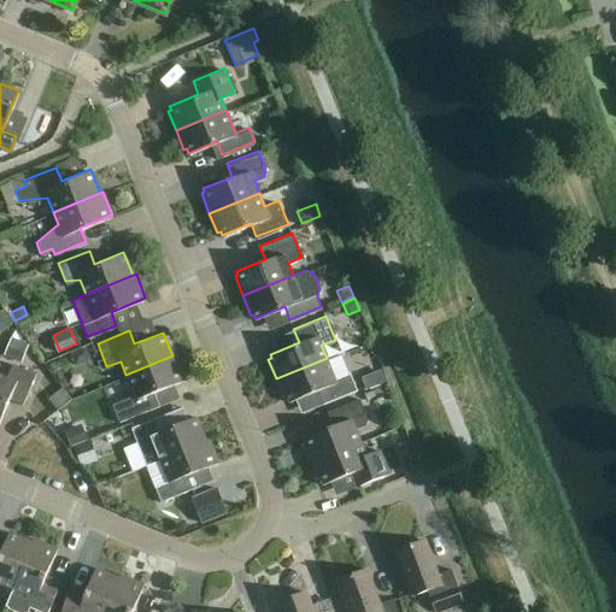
[(19,364),(30,340),(12,333),(3,357),(19,364)]
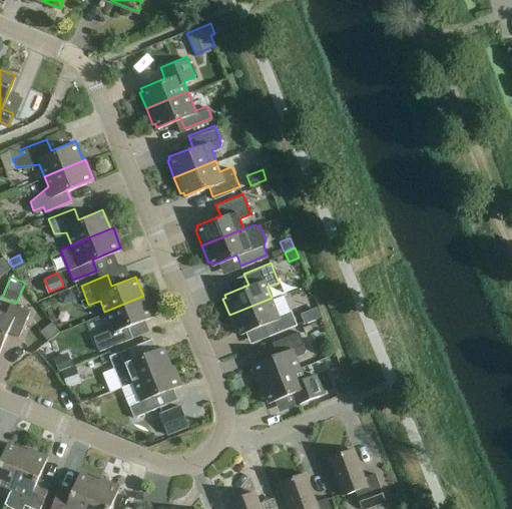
[(143,296),(104,312),(111,328),(94,335),(99,349),(131,336),(127,325),(153,315),(146,295),(143,296)]
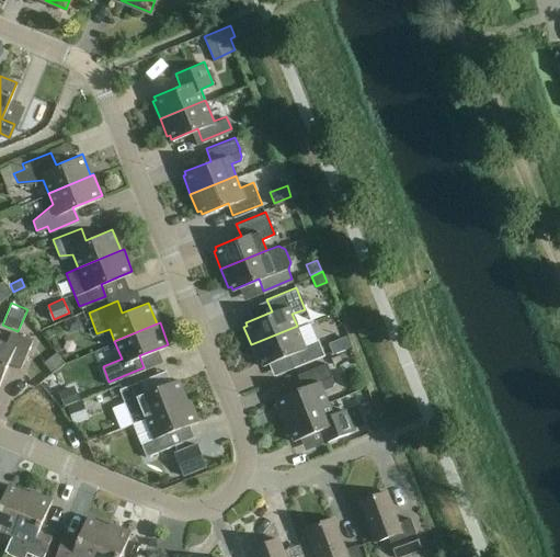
[(297,326),(251,344),(259,362),(261,361),(263,364),(288,354),(294,366),(324,353),(318,337),(304,343),(297,326)]
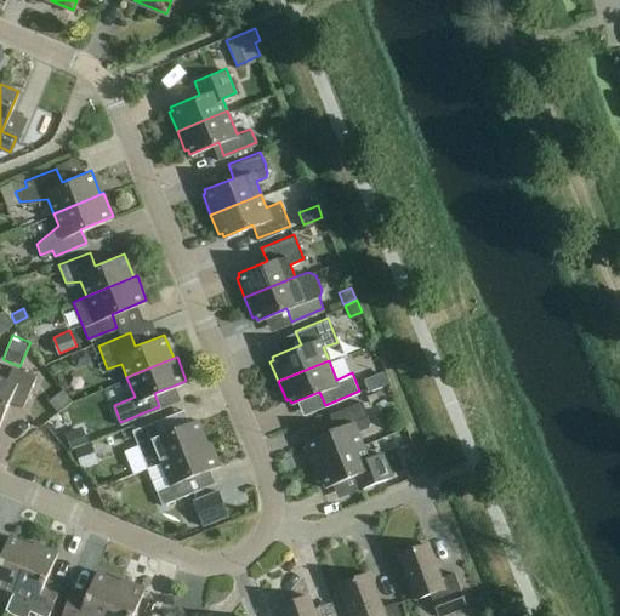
[(0,420),(9,400),(22,405),(35,374),(12,364),(6,377),(0,374),(0,420)]
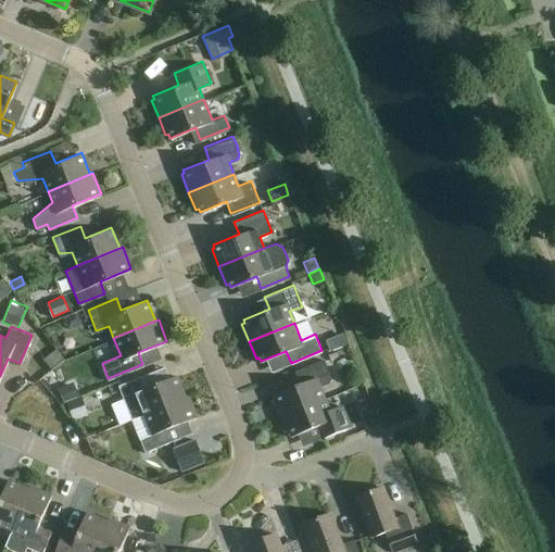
[(341,333),(326,339),(330,350),(345,343),(341,333)]
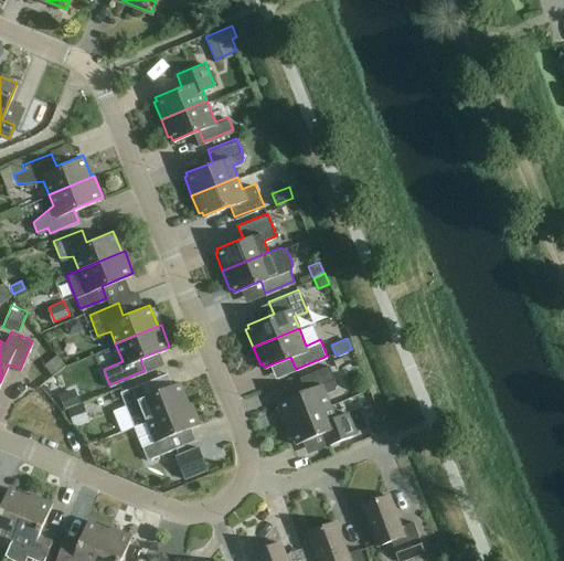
[(52,373),(64,363),(57,353),(44,363),(52,373)]
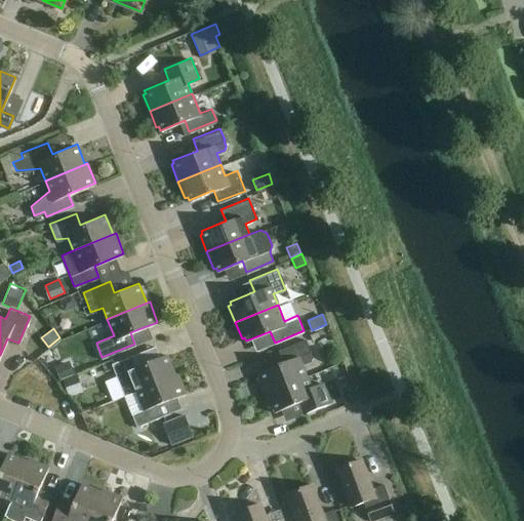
[(264,392),(306,374),(301,364),(310,360),(312,355),(306,337),(278,349),(282,361),(257,371),(259,374),(256,375),(264,392)]
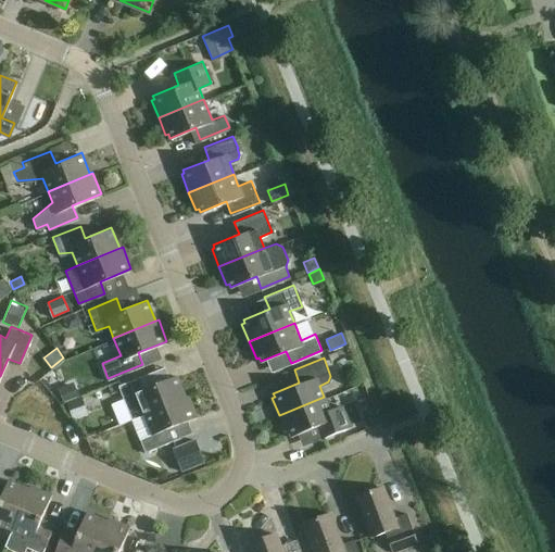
[(117,384),(130,417),(188,394),(188,393),(185,394),(177,374),(151,385),(146,373),(117,384)]
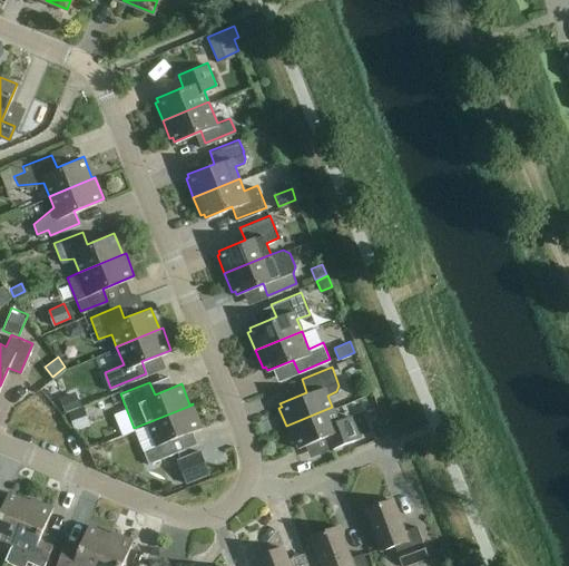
[(59,397),(65,411),(80,405),(75,390),(59,397)]
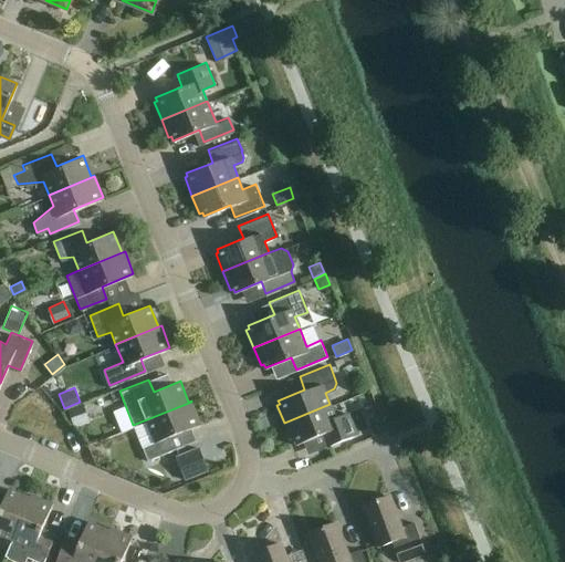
[(191,402),(133,425),(147,458),(176,447),(170,435),(200,423),(191,402)]
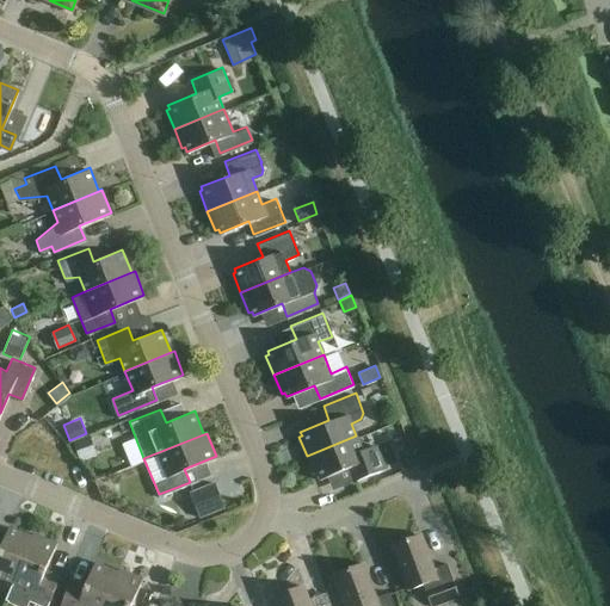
[(356,436),(307,456),(315,476),(318,475),(320,478),(347,467),(353,480),(384,467),(375,444),(362,449),(356,436)]
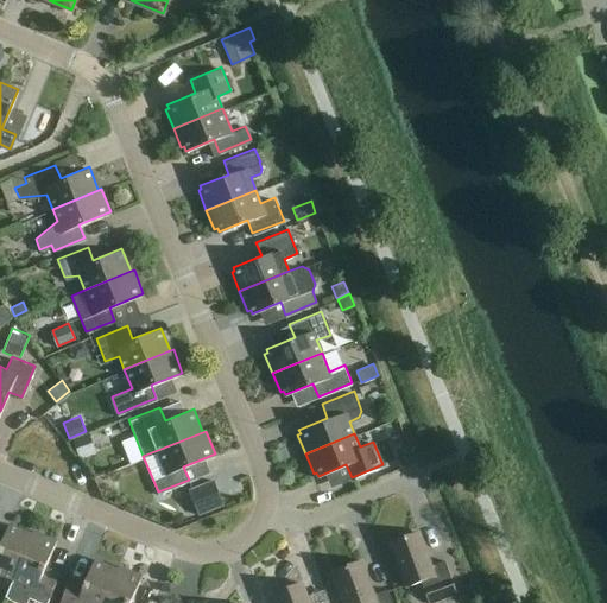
[(92,437),(77,442),(88,469),(102,463),(92,437)]
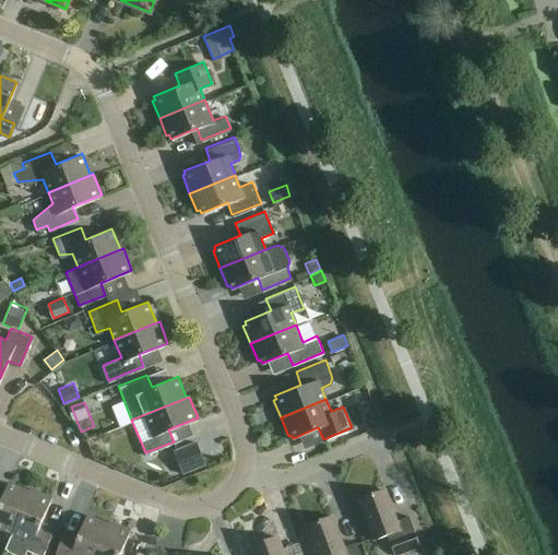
[(367,429),(381,423),(376,409),(361,415),(367,429)]
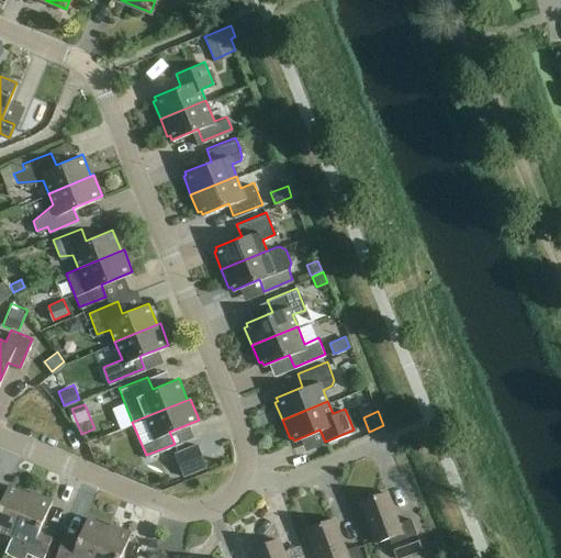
[(183,473),(206,465),(198,442),(175,450),(183,473)]
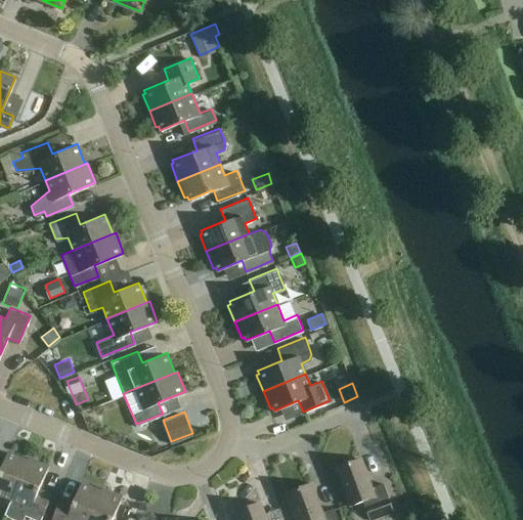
[(0,493),(10,499),(27,459),(7,450),(0,468),(0,493)]
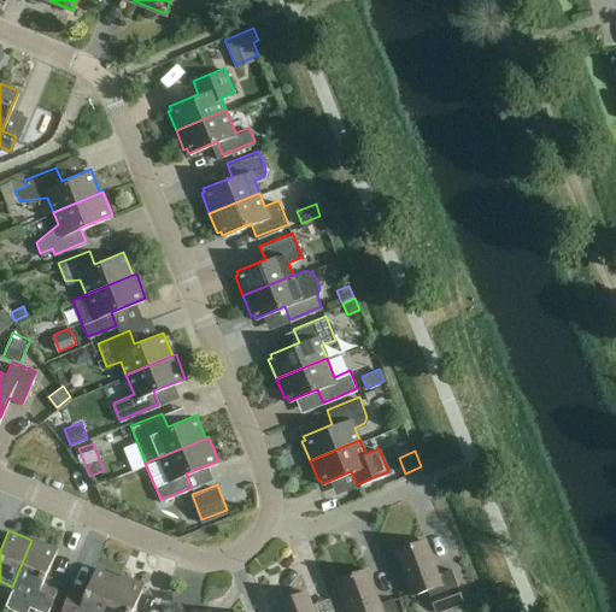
[(31,540),(12,587),(13,587),(5,606),(21,611),(27,611),(30,606),(45,611),(46,611),(58,583),(44,577),(57,546),(34,536),(31,540)]
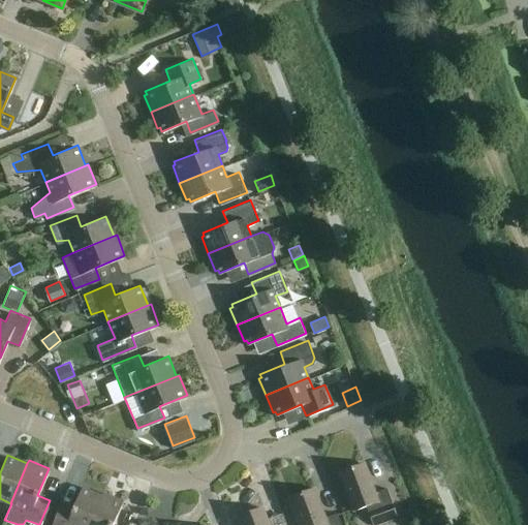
[(374,490),(364,462),(339,470),(353,508),(365,503),(372,523),(397,515),(386,486),(374,490)]
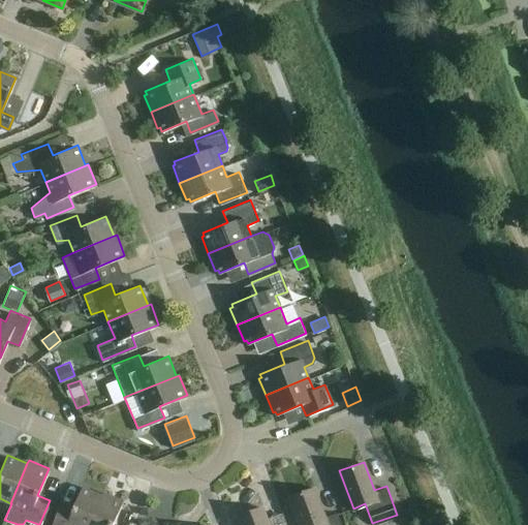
[(88,524),(101,493),(82,485),(71,510),(59,504),(50,524),(88,524)]
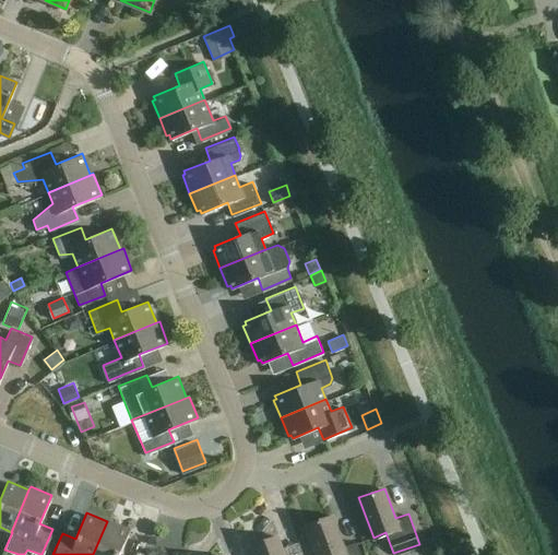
[(343,544),(332,515),(306,523),(317,554),(360,554),(355,540),(343,544)]
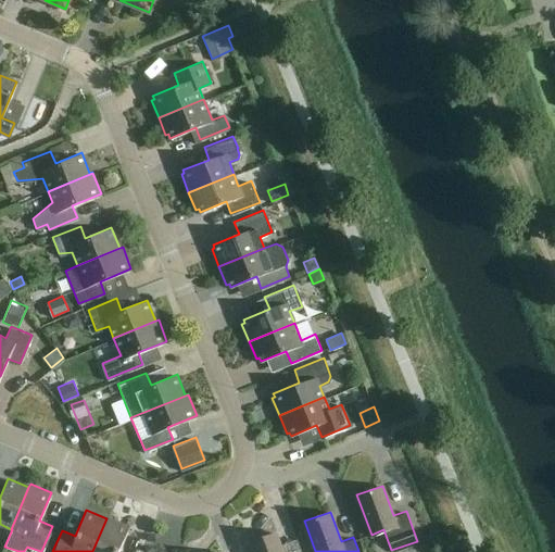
[(106,518),(92,551),(117,551),(129,525),(108,516),(106,518)]
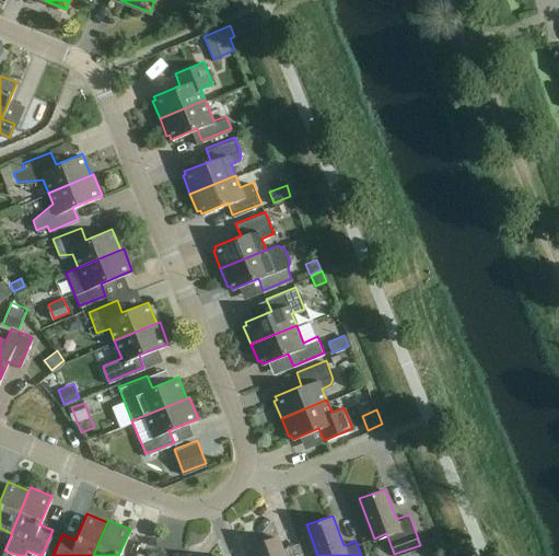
[(284,555),(278,535),(252,545),(255,555),(284,555)]
